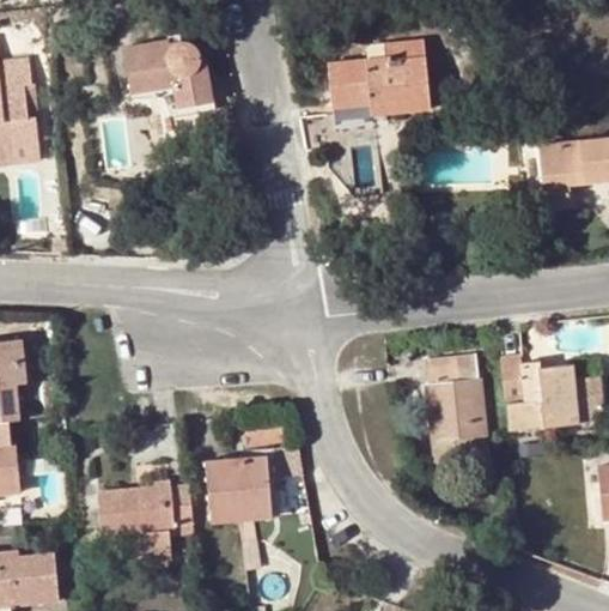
[(170,37),(128,46),(135,90),(176,84),(180,106),(215,100),(209,56),(207,56),(206,49),(202,44),(196,41),(192,38),(187,38),(178,41),(172,47),(170,37)]
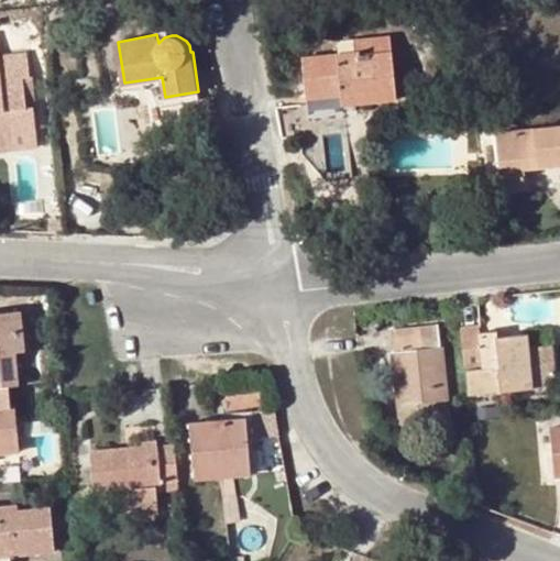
[(341,66),(339,53),(306,56),(309,98),(342,94),(342,90),(355,89),(357,105),(397,100),(391,36),(358,41),(357,51),(359,64),(341,66)]
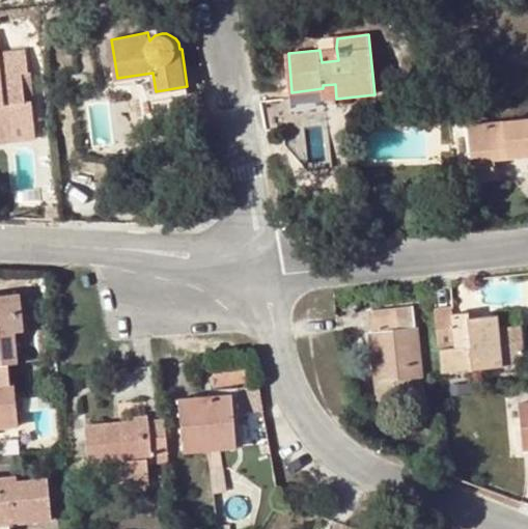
[(336,48),(320,50),(322,62),(338,60),(336,48)]
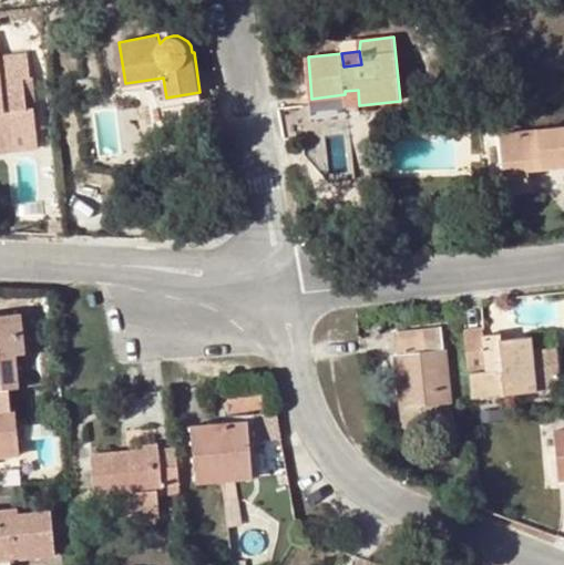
[(0,134),(2,135),(3,137),(37,134),(33,106),(27,109),(22,78),(31,75),(28,54),(0,55),(0,134)]
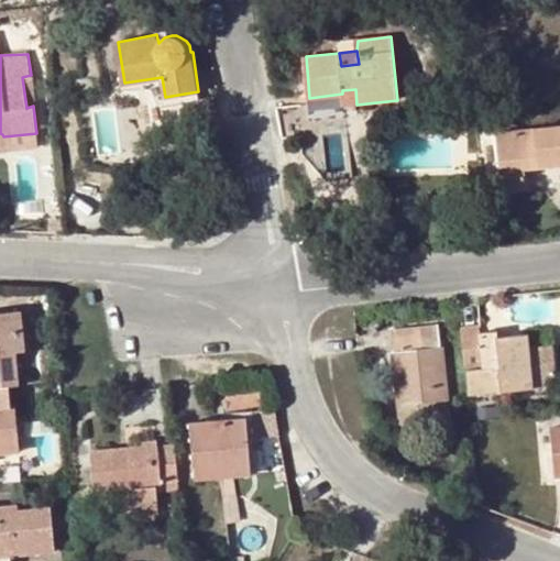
[(342,90),(342,94),(343,106),(357,105),(355,89),(342,90)]
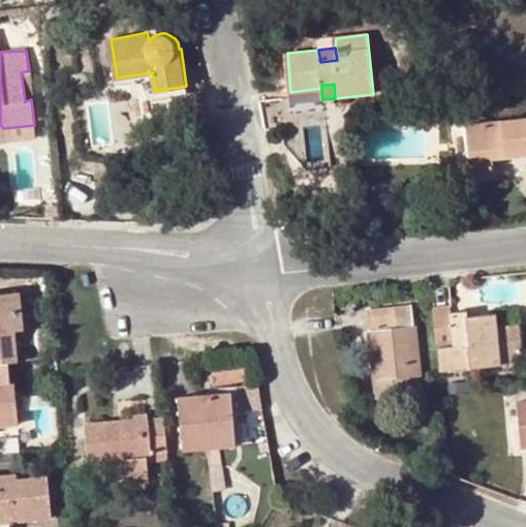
[(261,99),(267,128),(292,126),(289,97),(261,99)]
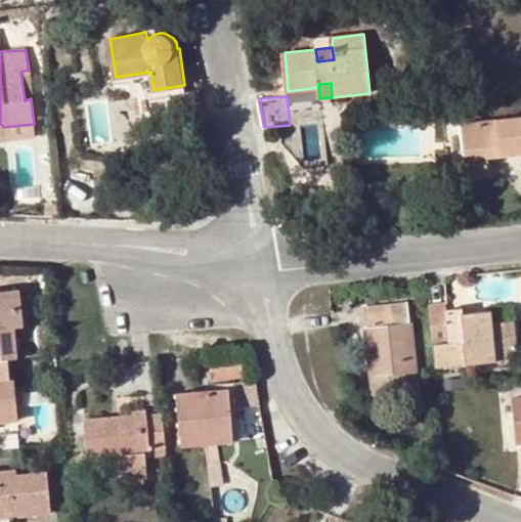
[(520,118),(463,124),(469,174),(492,173),(490,157),(520,154),(520,118)]
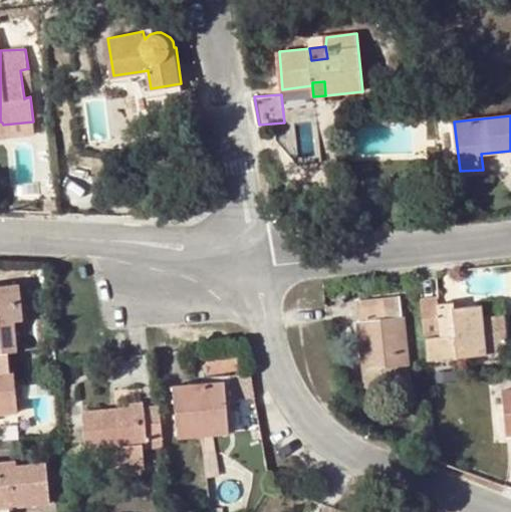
[(0,351),(8,350),(17,350),(14,319),(22,319),(18,284),(0,285),(0,351)]
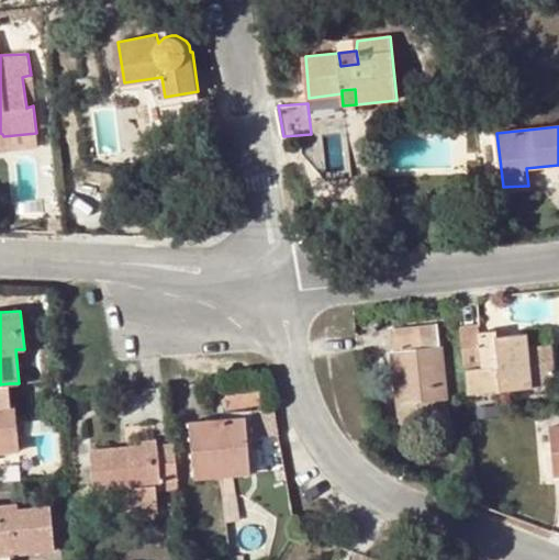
[(427,401),(447,399),(438,324),(392,329),(404,421),(428,420),(427,401)]
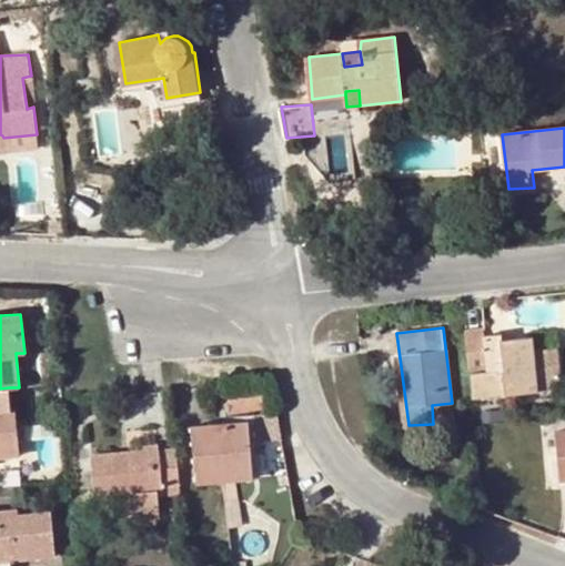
[(494,342),(492,335),(484,335),(483,327),(466,329),(474,396),(526,391),(544,388),(561,387),(556,350),(541,351),(538,339),(503,341),(494,342)]
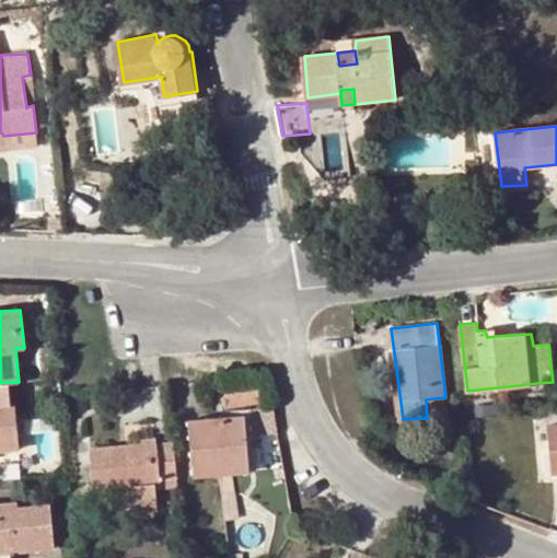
[(9,382),(0,383),(0,451),(19,450),(14,404),(10,404),(9,382)]
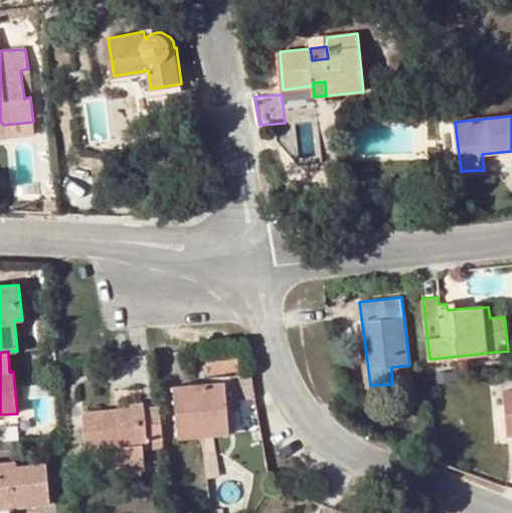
[(493,352),(477,354),(479,365),(494,363),(493,352)]
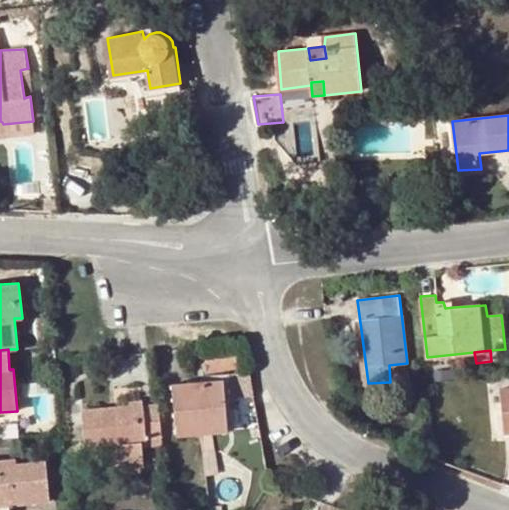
[(409,380),(407,363),(389,365),(390,382),(409,380)]
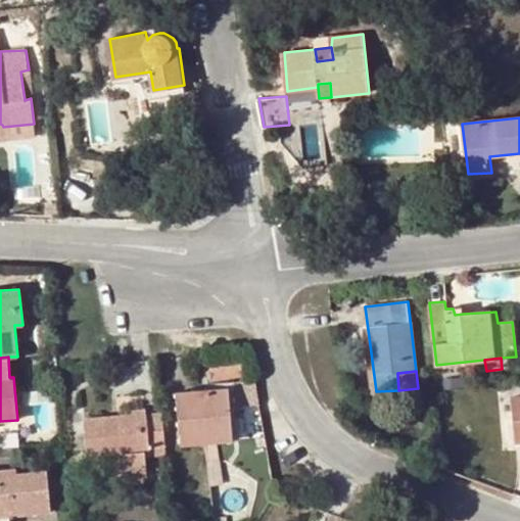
[(228,387),(179,392),(183,443),(232,439),(228,387)]
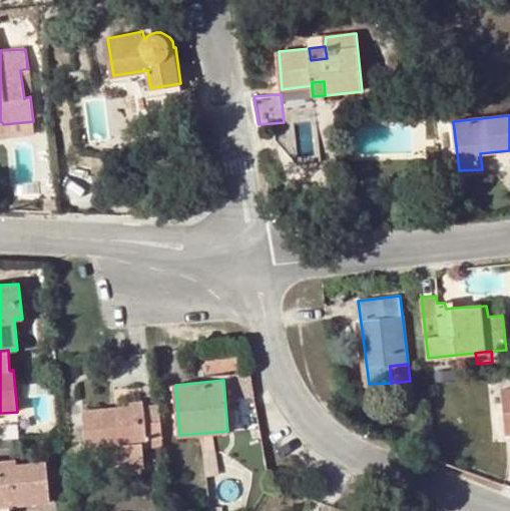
[(124,407),(82,410),(86,446),(120,442),(123,468),(148,465),(146,440),(161,439),(157,406),(143,407),(141,401),(124,402),(124,407)]
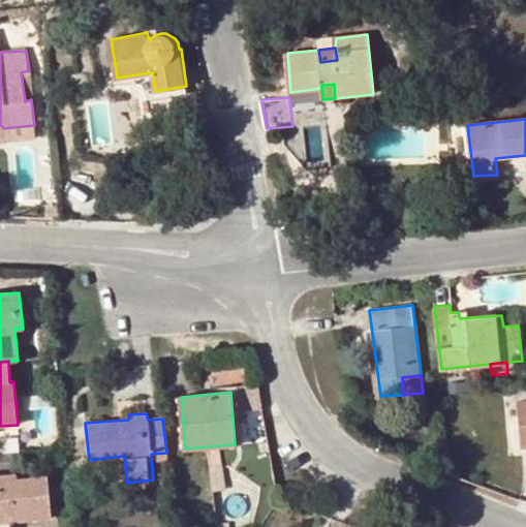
[(16,473),(0,474),(0,522),(51,518),(47,476),(17,479),(16,473)]
